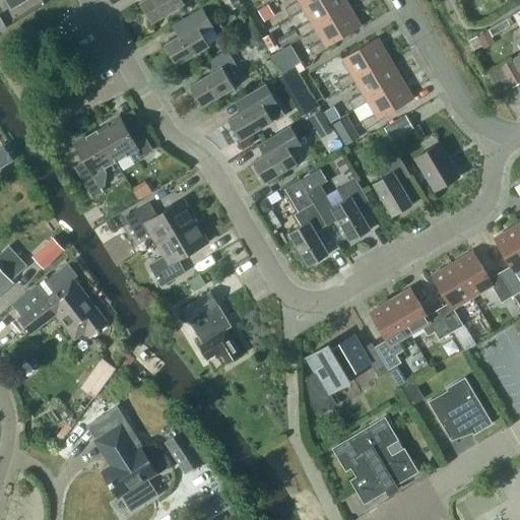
[(5,0),(11,10),(27,0),(5,0)]
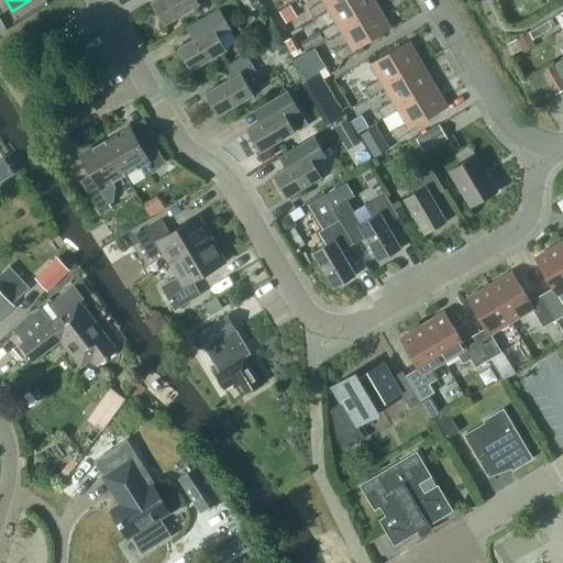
[(197,0),(155,0),(151,2),(164,25),(200,4),(197,0)]
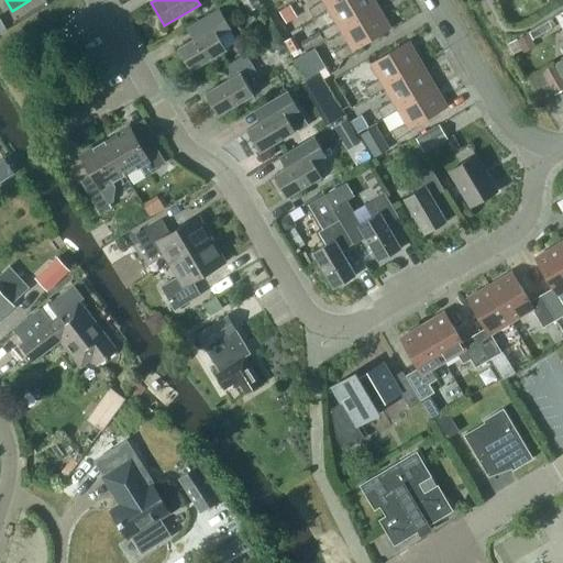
[(260,0),(242,0),(250,12),(263,4),(260,0)]
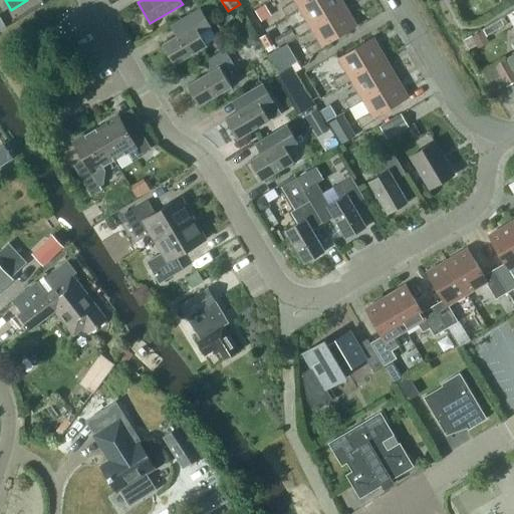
[(286,17),(300,9),(299,7),(309,0),(294,0),(295,0),(281,8),(286,17)]
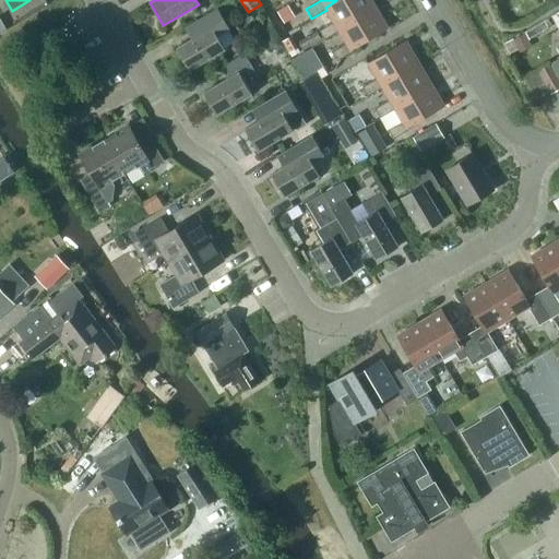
[(337,28),(376,7),(371,0),(336,0),(325,8),(326,10),(333,22),(319,31),(324,39),(339,31),(337,28)]
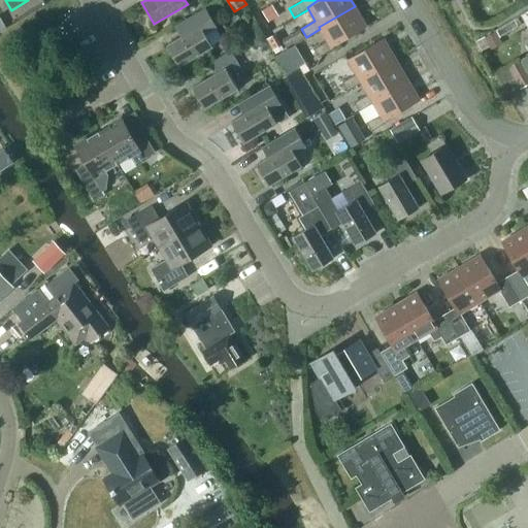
[(272,4),(262,10),(269,22),(278,15),(272,4)]
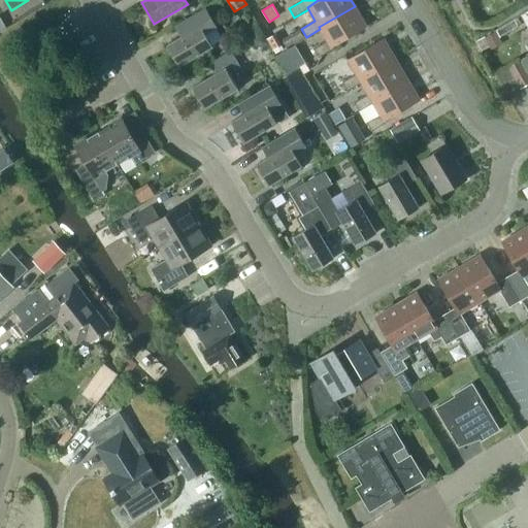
[(314,48),(319,58),(332,50),(331,47),(366,27),(355,6),(319,27),(320,29),(327,40),(314,48)]
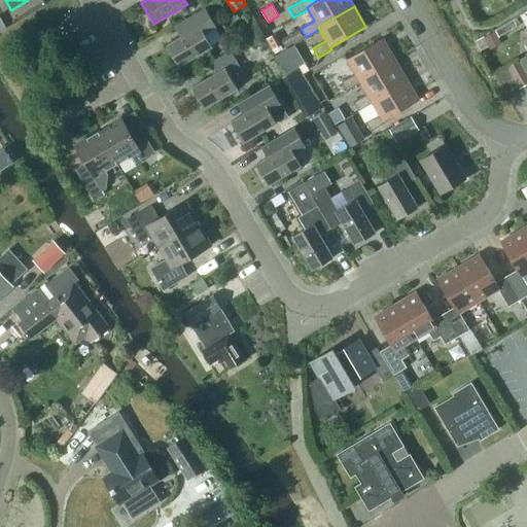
[(205,8),(175,26),(181,36),(167,45),(179,66),(212,46),(205,34),(216,27),(205,8)]
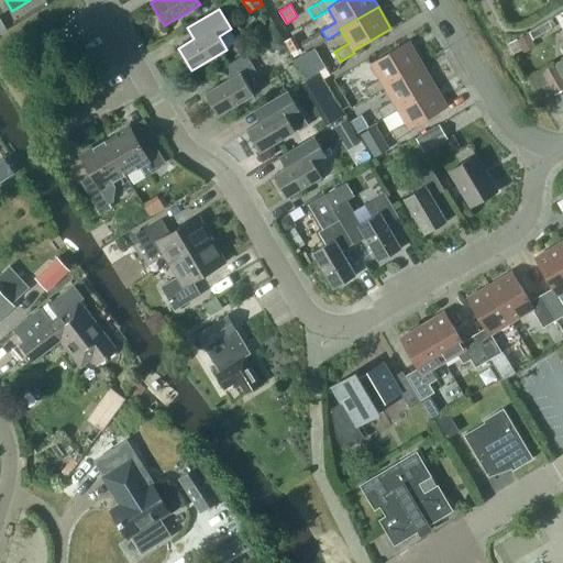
[(320,31),(300,42),(306,51),(324,40),(320,31)]
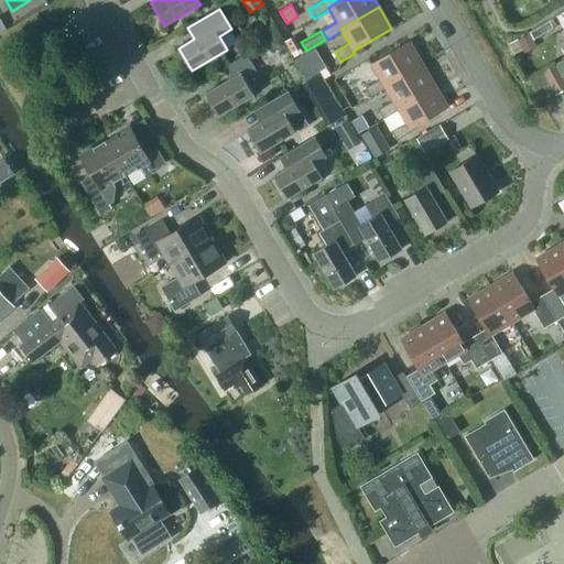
[(530,32),(518,39),(525,53),(538,46),(530,32)]
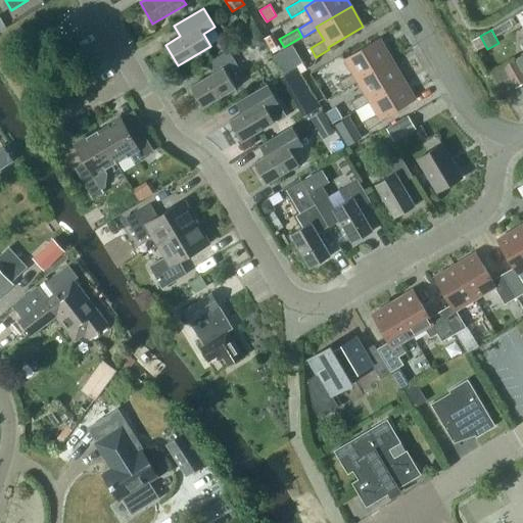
[(260,32),(249,39),(253,45),(260,47),(268,43),(265,39),(260,32)]
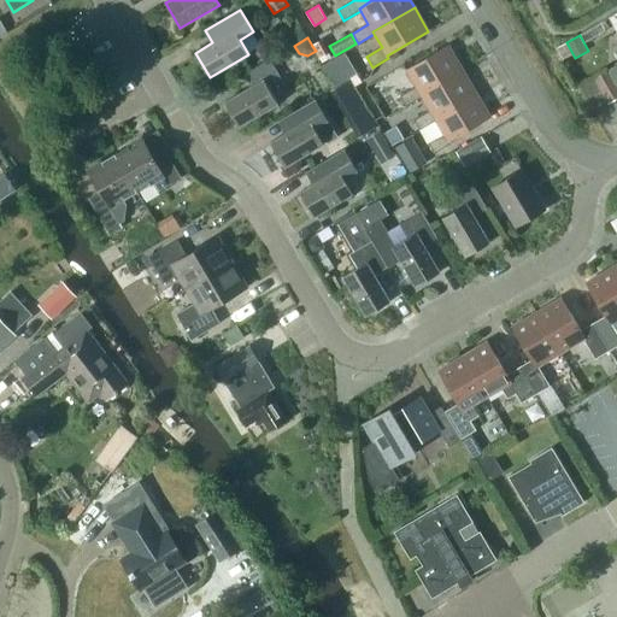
[(322,40),(312,46),(316,51),(319,58),(329,52),(322,40)]
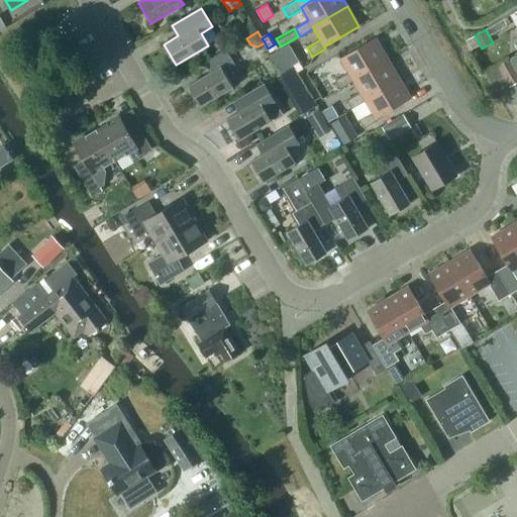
[(387,59),(375,37),(340,59),(348,72),(335,80),(340,89),(353,81),(352,79),(387,59)]
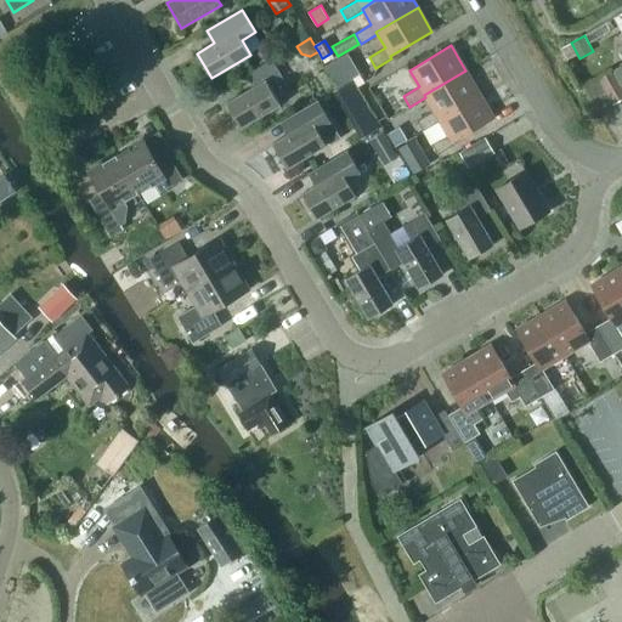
[(348,52),(326,66),(339,86),(360,74),(348,52)]
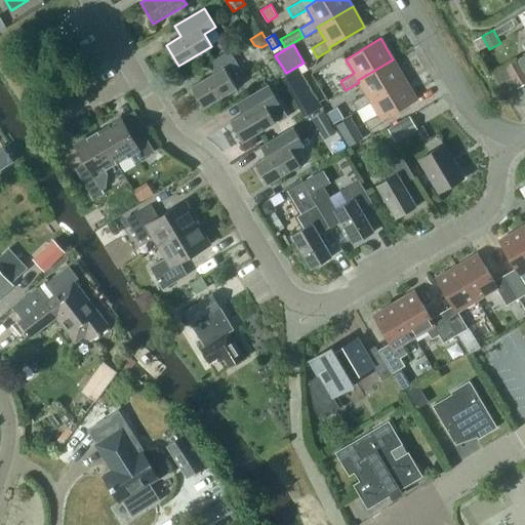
[(229,76),(240,69),(229,50),(207,64),(213,74),(191,87),(203,108),(236,88),(229,76)]
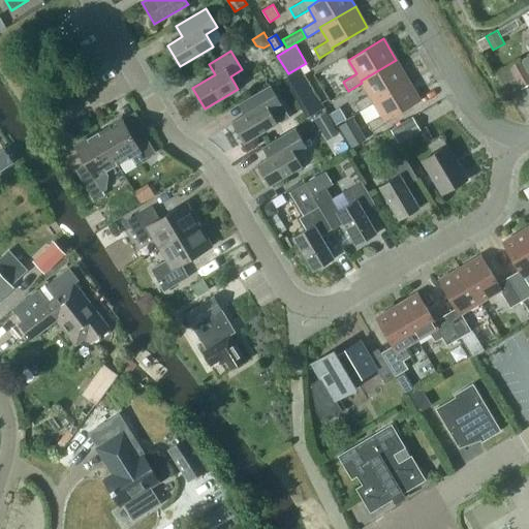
[(517,78),(522,86),(528,81),(528,74),(520,58),(508,65),(517,78)]
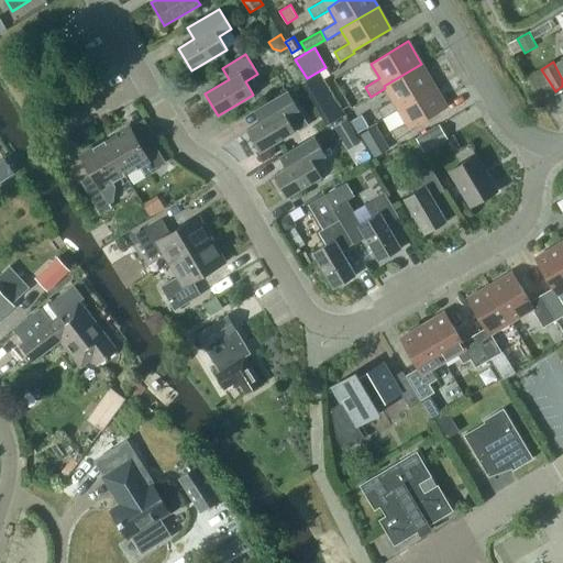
[(383,118),(398,110),(397,108),(434,85),(421,64),(384,86),(385,88),(393,100),(377,109),(383,118)]
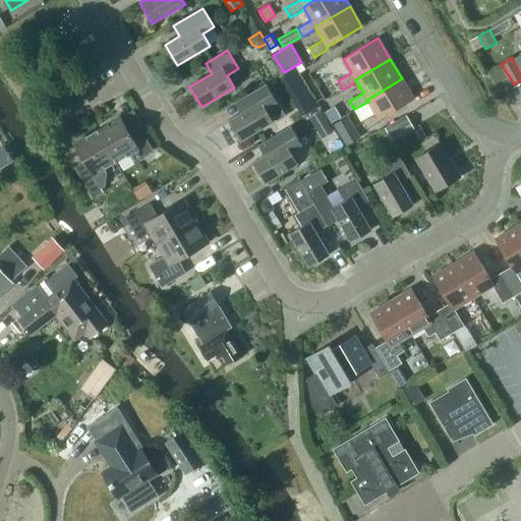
[(402,78),(367,100),(368,102),(374,113),(361,120),(366,129),(380,121),(379,120),(414,99),(402,78)]
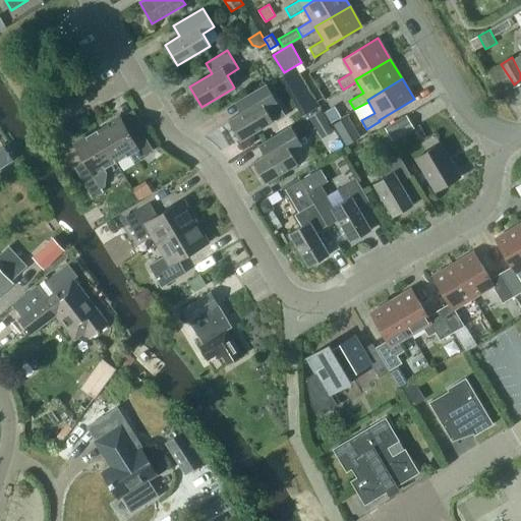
[(277,102),(267,83),(235,102),(241,113),(228,120),(240,141),(273,122),(266,109),(277,102)]
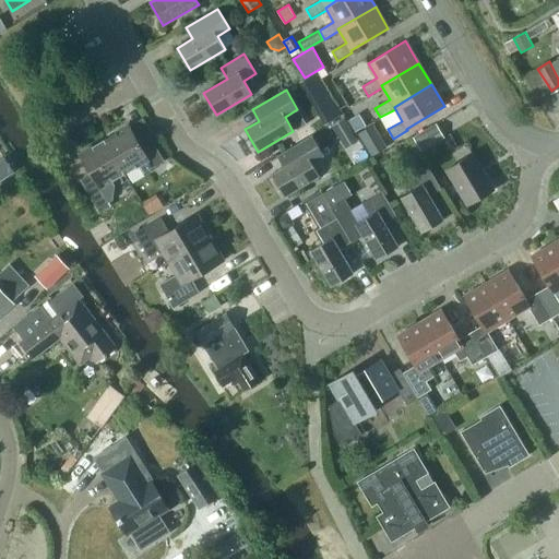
[(361,115),(351,121),(355,130),(367,122),(361,115)]
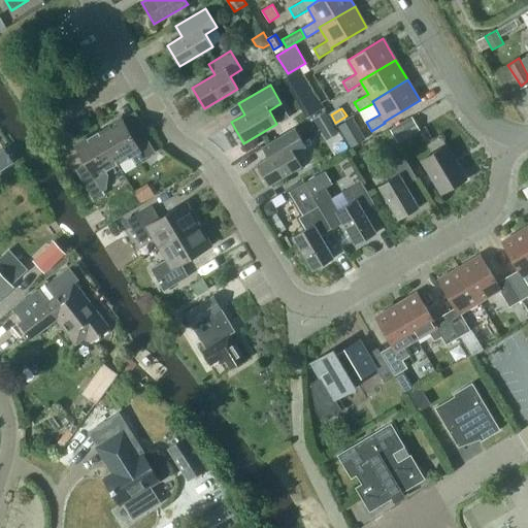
[(315,118),(328,138),(338,132),(326,110),(315,118)]
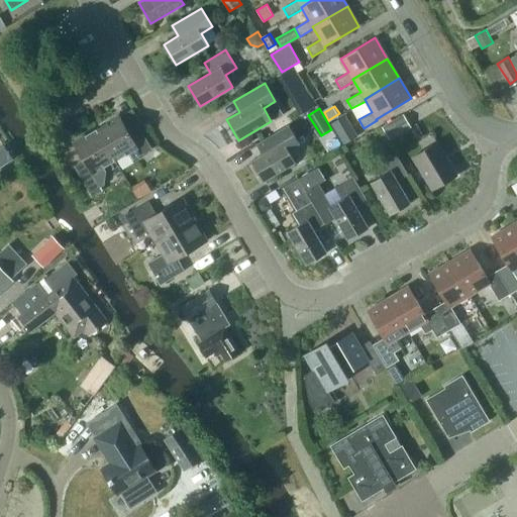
[(345,115),(331,123),(344,144),(357,136),(345,115)]
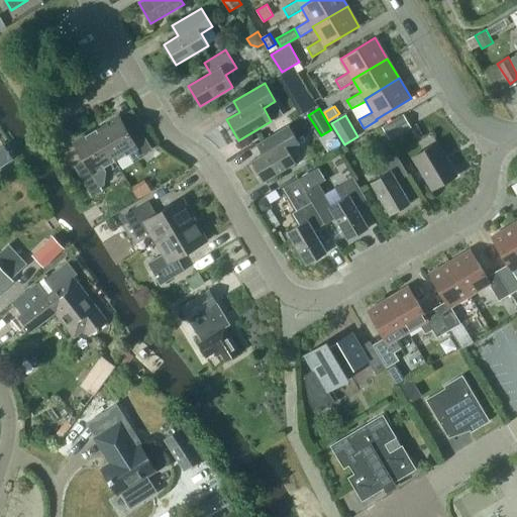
[(383,127),(390,138),(410,126),(403,115),(383,127)]
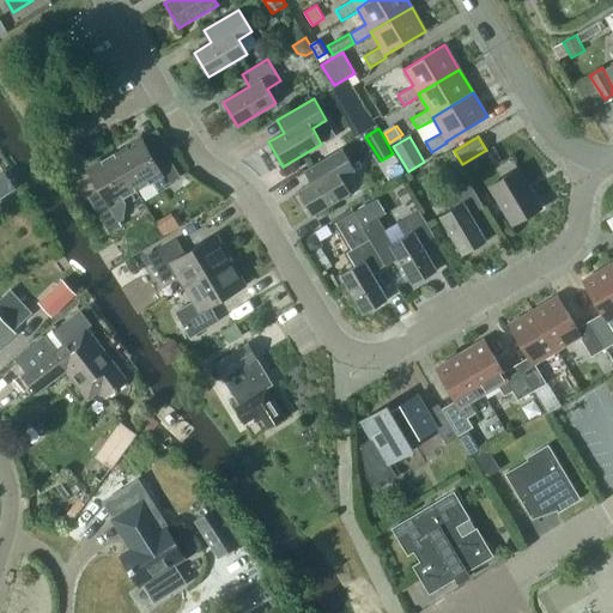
[(141,138),(114,153),(135,190),(151,181),(156,190),(180,176),(165,151),(153,158),(141,138)]
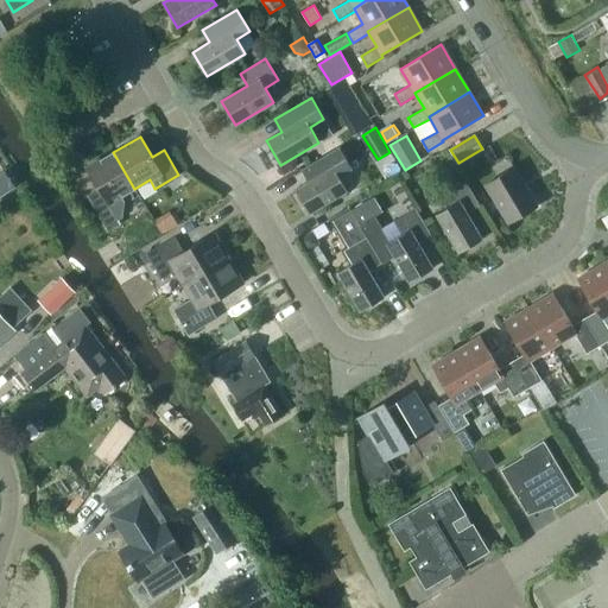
[(301,169),(309,182),(295,189),(309,214),(348,191),(339,176),(353,169),(340,146),(301,169)]
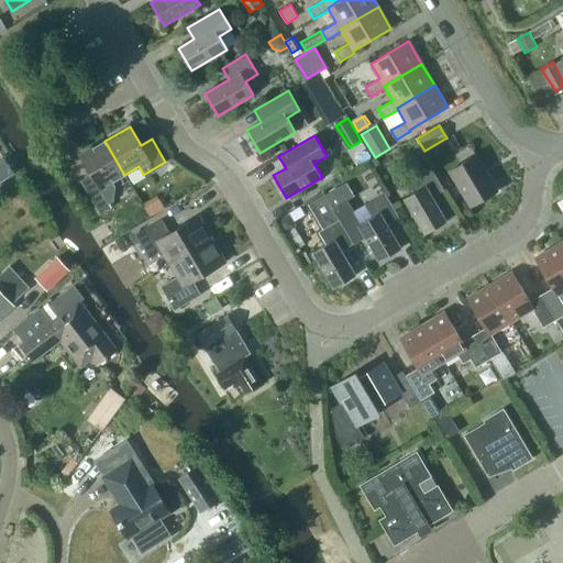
[(124,175),(105,141),(80,155),(95,179),(84,186),(100,213),(111,207),(100,188),(124,175)]
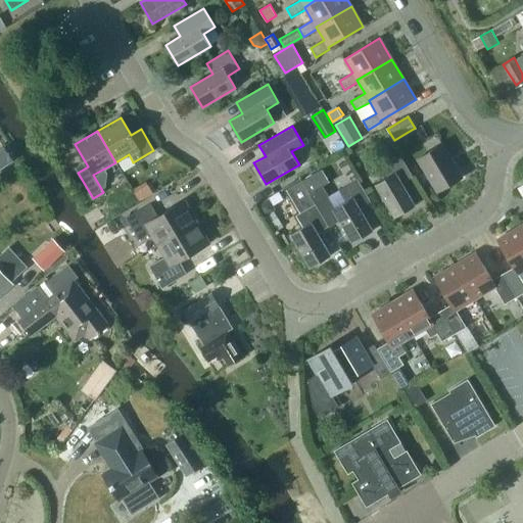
[(461,176),(440,143),(417,157),(437,190),(461,176)]
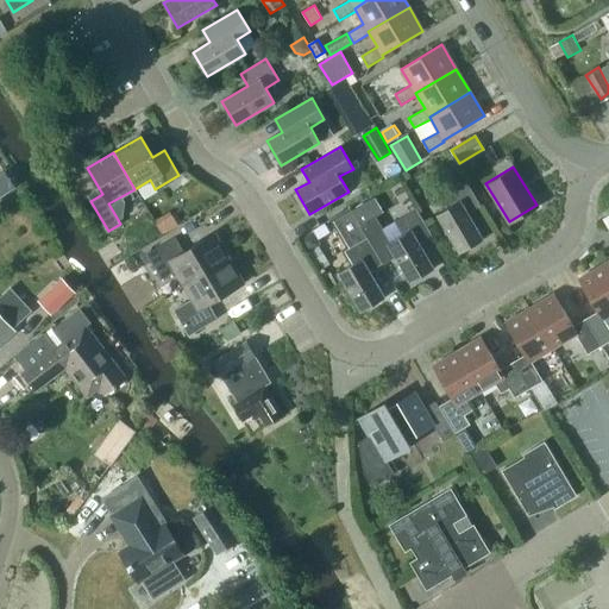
[(6,175),(0,179),(0,198),(16,188),(6,175)]
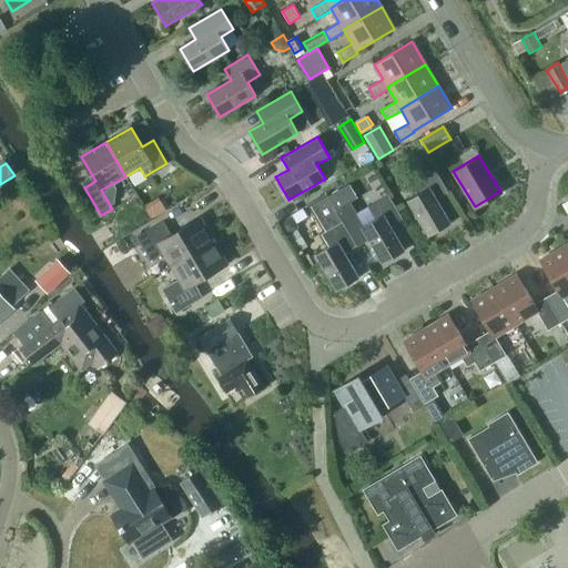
[(407,201),(428,236),(450,223),(436,199),(448,192),(434,168),(413,180),(421,192),(407,201)]
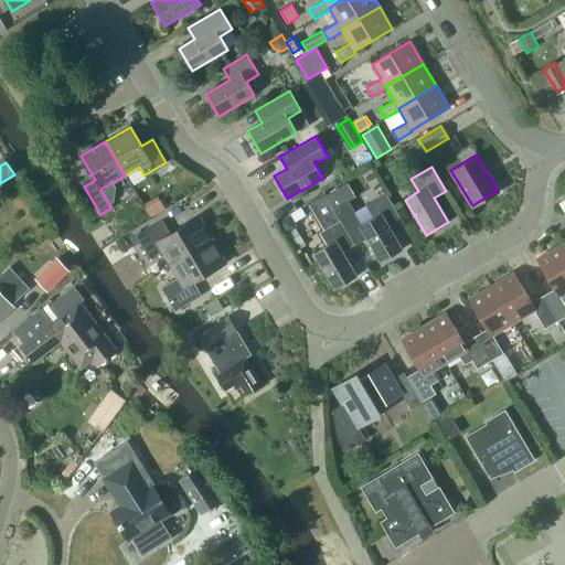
[(366,238),(380,262),(403,248),(388,224),(400,217),(386,194),(365,206),(373,219),(363,224),(349,200),(334,209),(355,245),(366,238)]
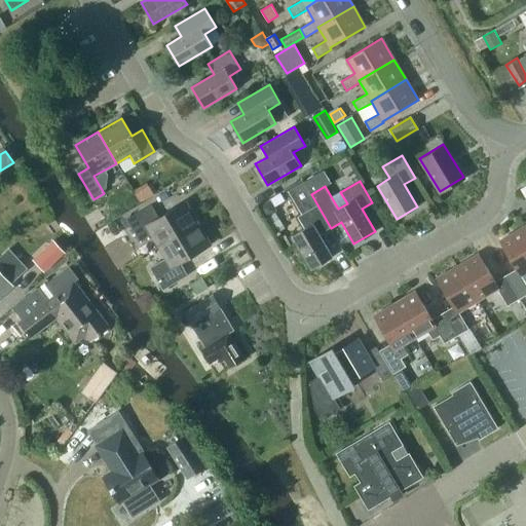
[(304,228),(292,236),(311,269),(333,256),(320,234),(330,228),(303,182),(288,191),(302,215),(298,217),(304,228)]
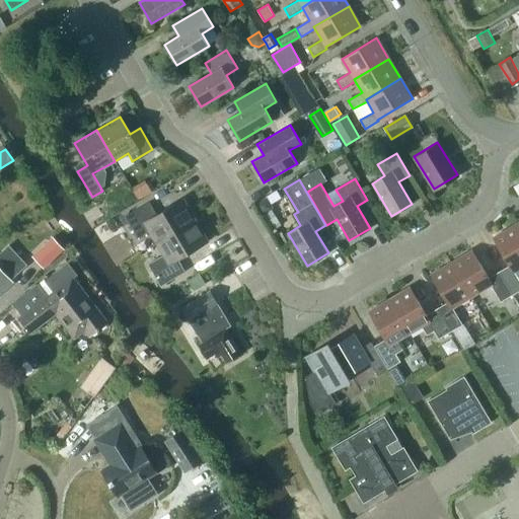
[(145,180),(132,189),(139,200),(152,192),(145,180)]
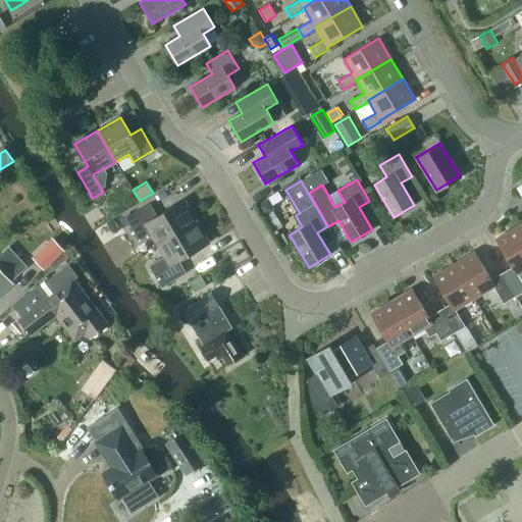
[(150,231),(157,243),(195,221),(183,200),(157,214),(150,202),(124,216),(138,239),(150,231)]
